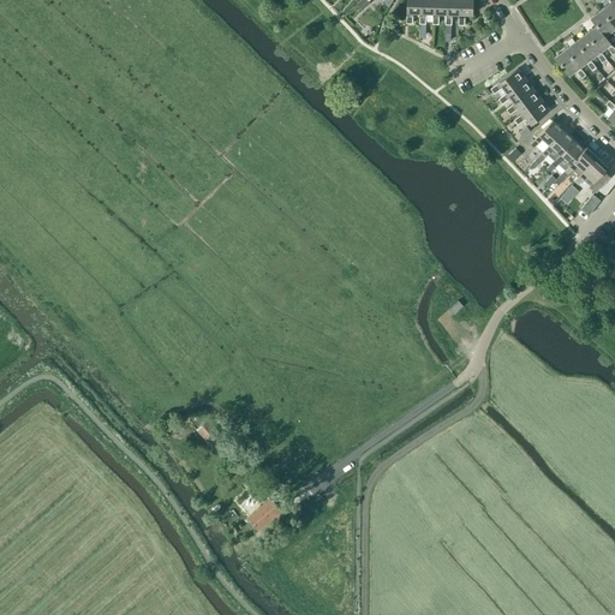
[(363,10),(370,4),(366,0),(359,0),(357,4),(363,10)]
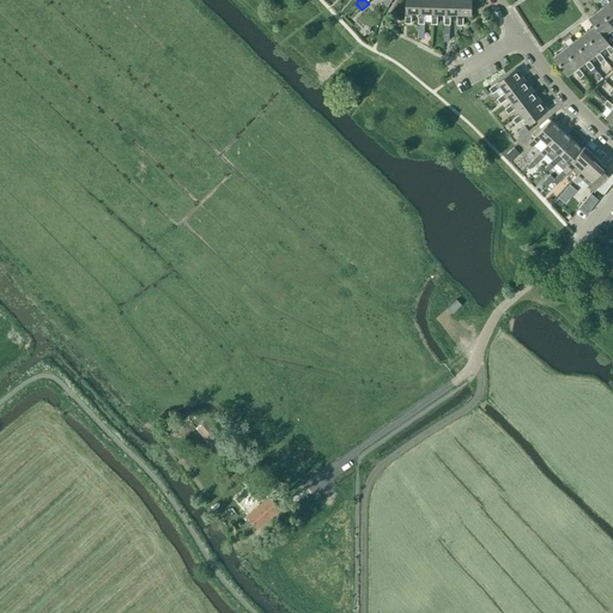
[(418,13),(418,0),(405,0),(405,23),(411,23),(411,12),(418,13)]
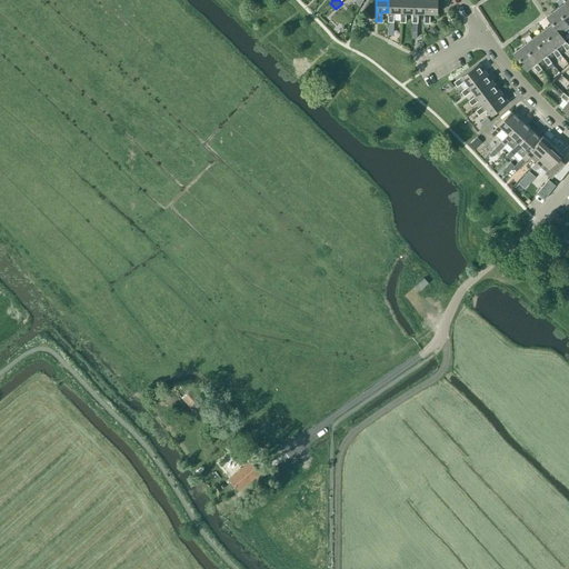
[(400,12),(400,0),(388,0),(388,12),(388,22),(393,22),(393,12),(400,12)]
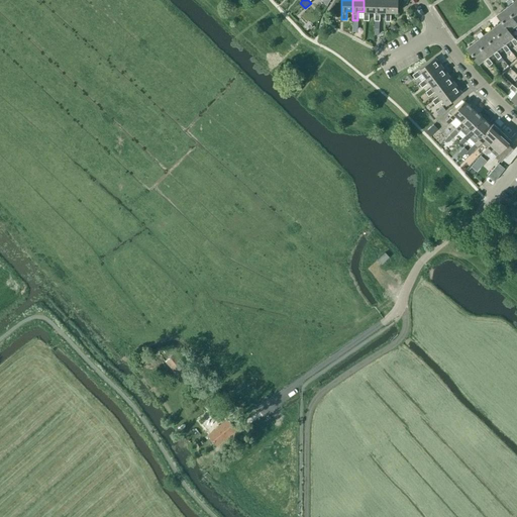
[(375,11),(375,0),(364,0),(364,11),(364,20),(369,20),(369,11),(375,11)]
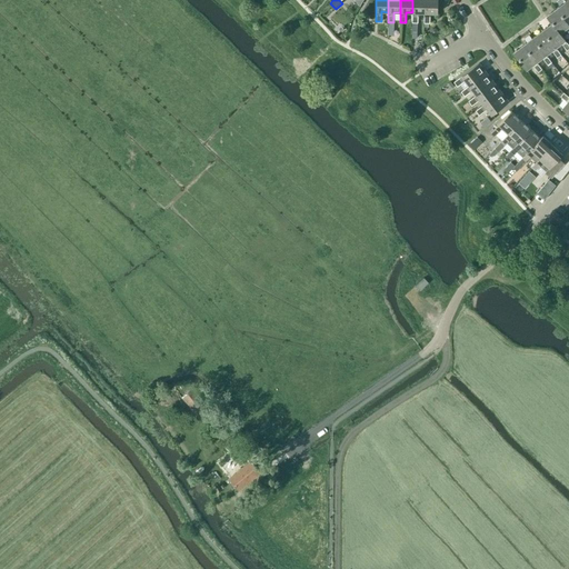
[(425,13),(425,0),(412,0),(412,12),(412,22),(418,23),(418,13),(425,13)]
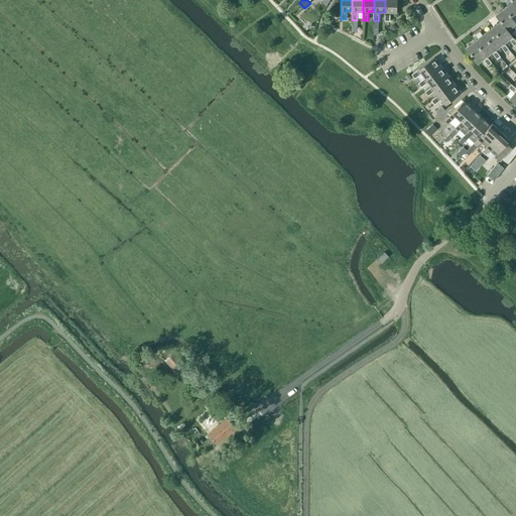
[(385,0),(385,12),(385,21),(389,21),(390,12),(396,12),(396,0),(385,0)]
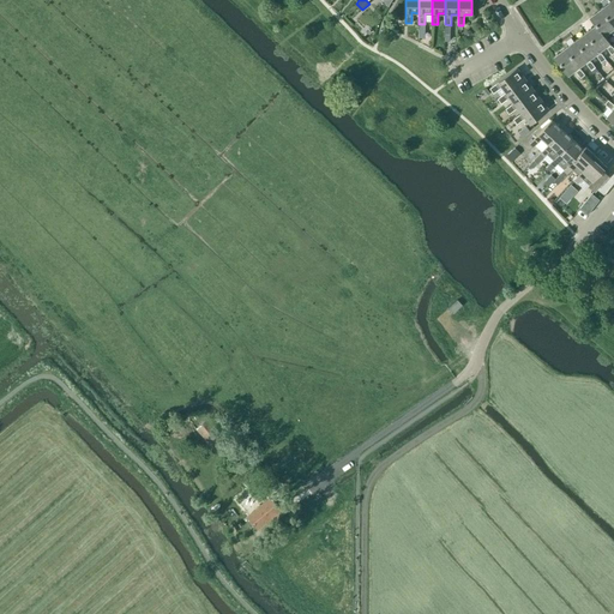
[(613,6),(611,2),(601,10),(613,26),(613,6)]
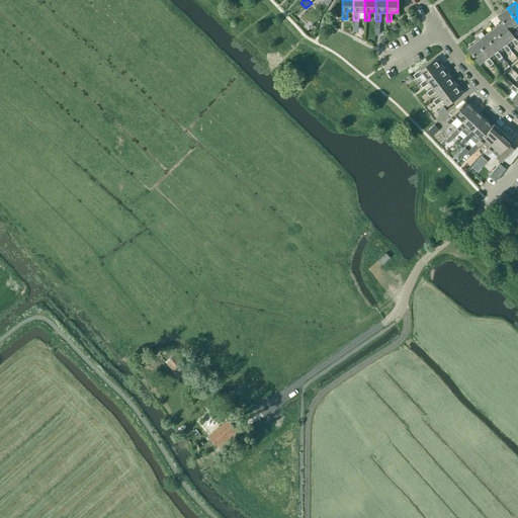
[(517,22),(507,8),(497,15),(502,22),(503,21),(509,29),(515,25),(517,29),(517,22)]
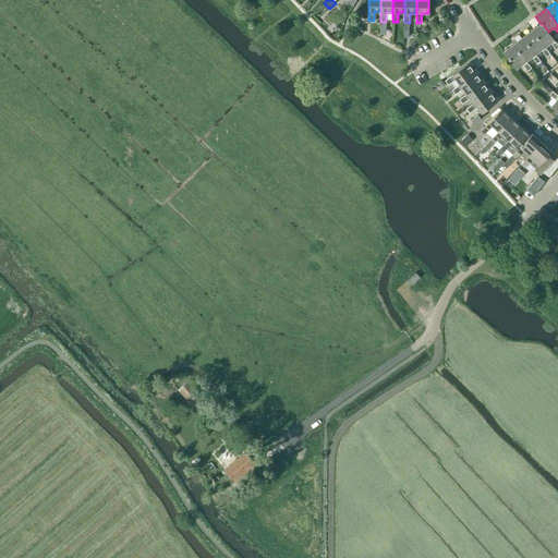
[(557,47),(557,44),(548,32),(542,23),(541,24),(532,31),(545,47),(550,43),(556,49),(557,47)]
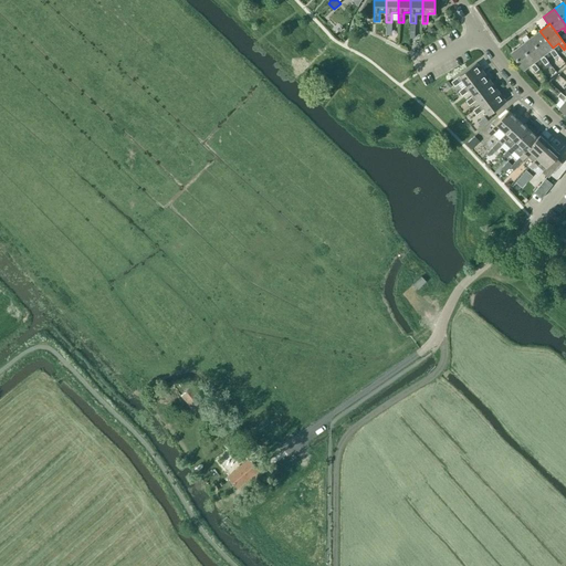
[(558,54),(553,48),(540,31),(531,38),(543,54),(548,50),(554,58),(558,54)]
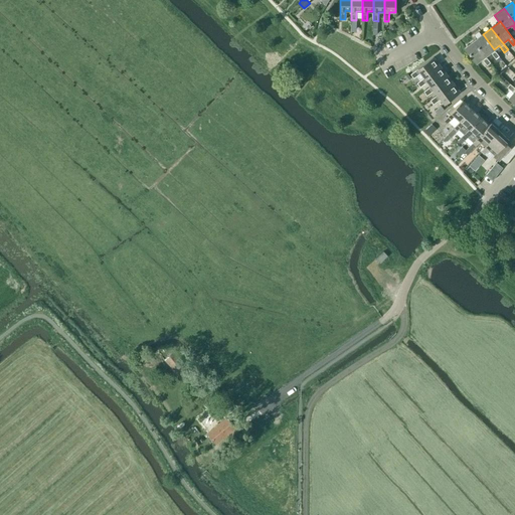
[(499,56),(494,49),(483,34),(474,41),(486,56),(491,52),(496,58),(499,56)]
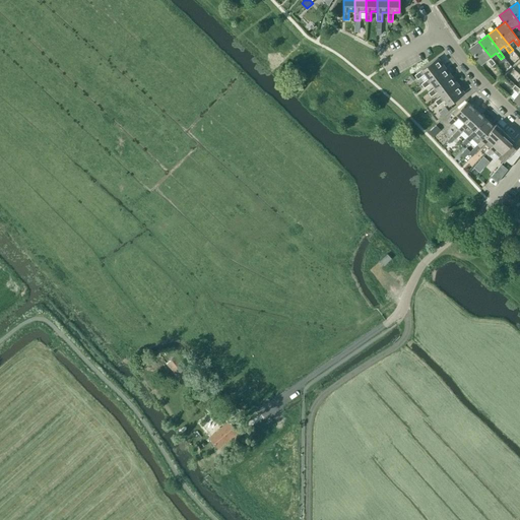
[(496,63),(491,57),(478,42),(469,49),(480,64),(486,59),(492,66),(496,63)]
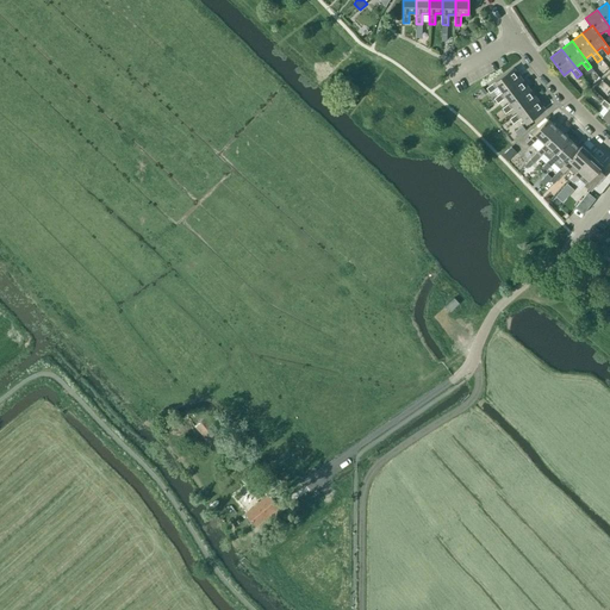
[(503,92),(521,79),(514,68),(486,88),(490,93),(499,86),(503,92)]
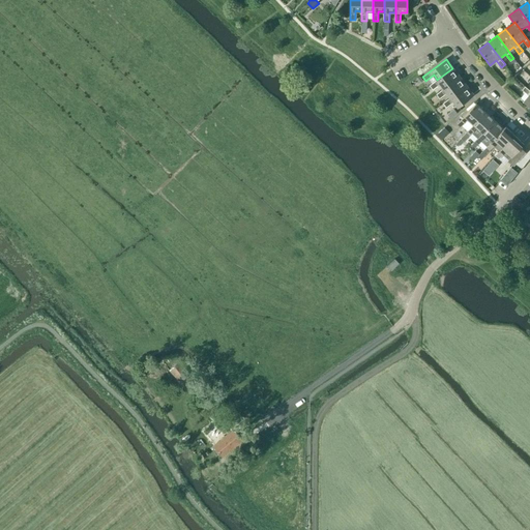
[(444,89),(460,77),(452,68),(437,80),(430,86),(433,89),(440,84),(444,89)]
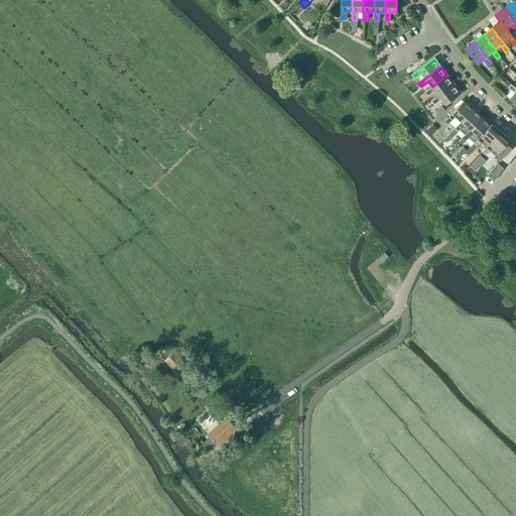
[(438,95),(454,84),(447,75),(432,87),(424,92),(427,96),(435,91),(438,95)]
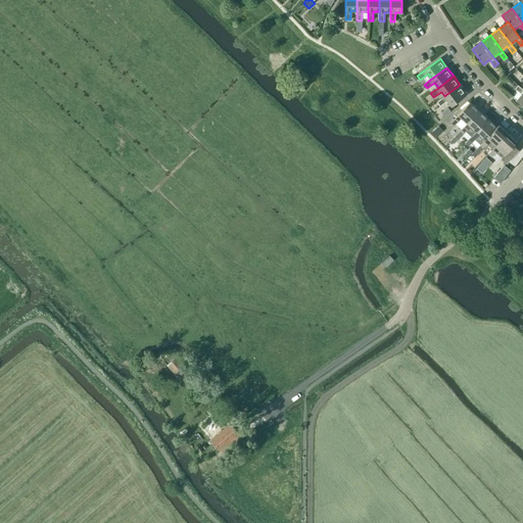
[(522,89),(518,85),(509,78),(507,81),(515,88),(521,94),(517,99),(522,104),(522,89)]
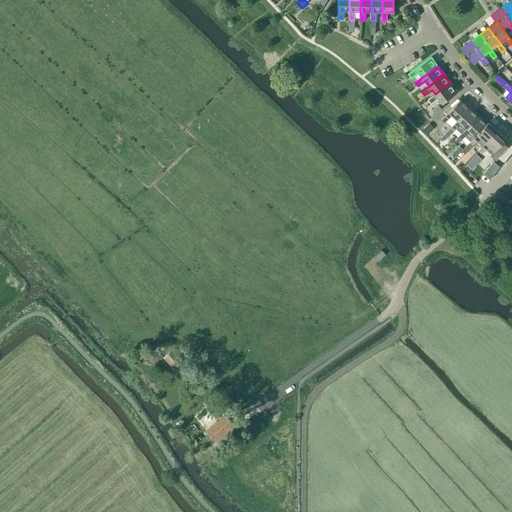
[(450,83),(435,94),(428,100),(431,104),(438,98),(442,104),(457,92),(450,83)]
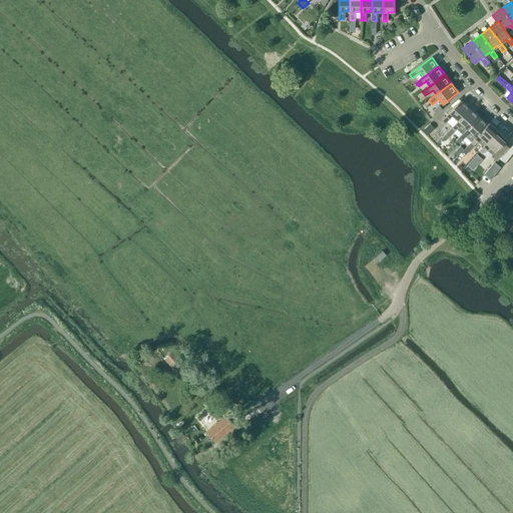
[(458,121),(470,108),(461,100),(442,120),(446,123),(453,115),(458,120),(458,121)]
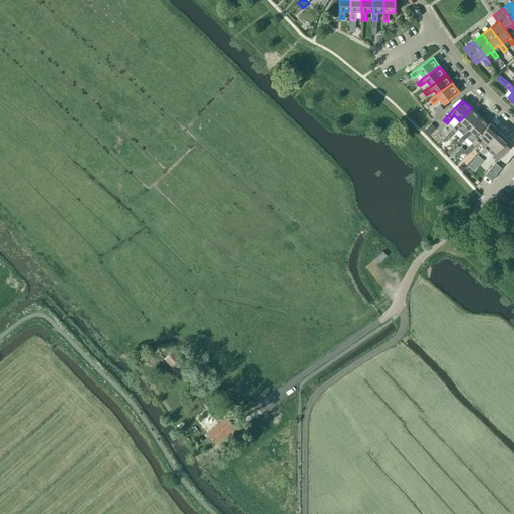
[(459,121),(459,120),(449,133),(452,136),(455,132),(458,130),(463,135),(468,130),(479,117),(471,108),(459,121)]
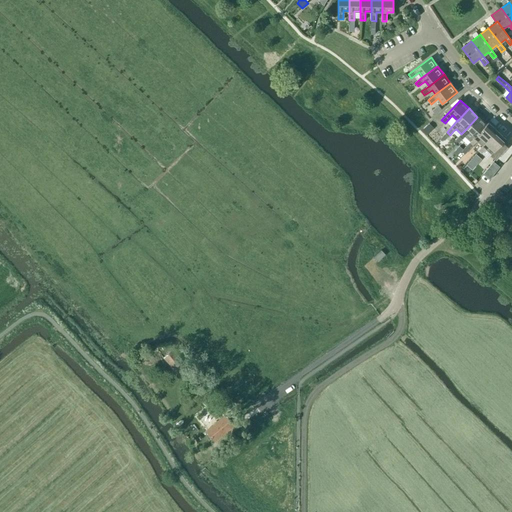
[(466,129),(461,134),(456,140),(458,143),(462,139),(465,137),(470,142),(475,137),(486,125),(477,117),(466,129)]
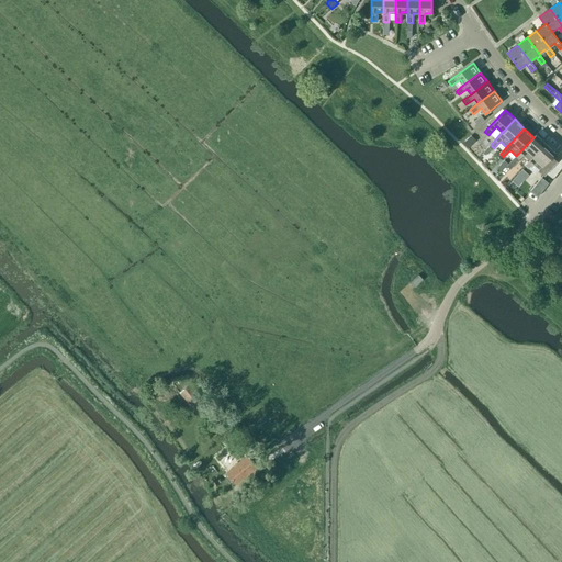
[(534,157),(546,144),(536,134),(534,137),(521,150),(516,156),(506,166),(509,169),(527,152),(532,157),(534,157)]
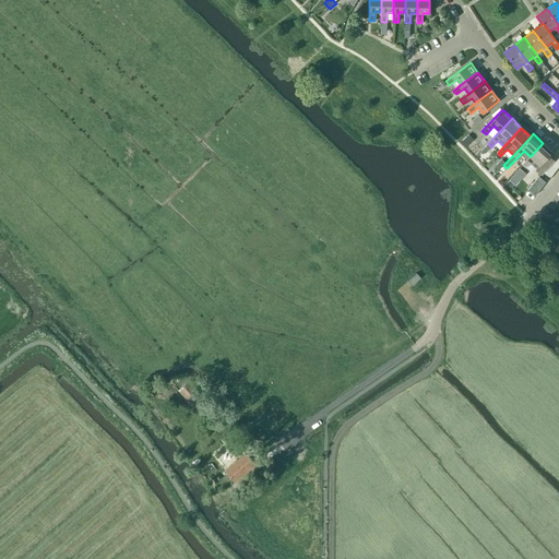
[(465,147),(474,140),(468,134),(461,143),(465,147)]
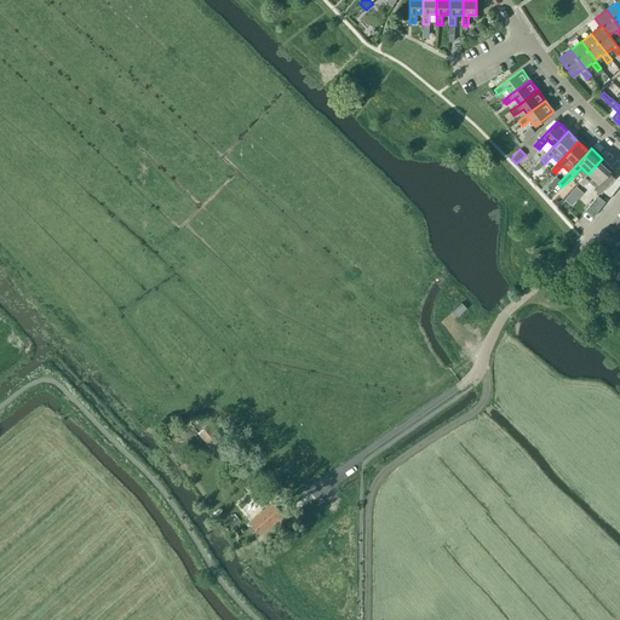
[(589,173),(587,173),(579,183),(584,187),(592,177),(598,183),(593,188),(601,194),(615,178),(609,173),(613,168),(602,159),(589,173)]
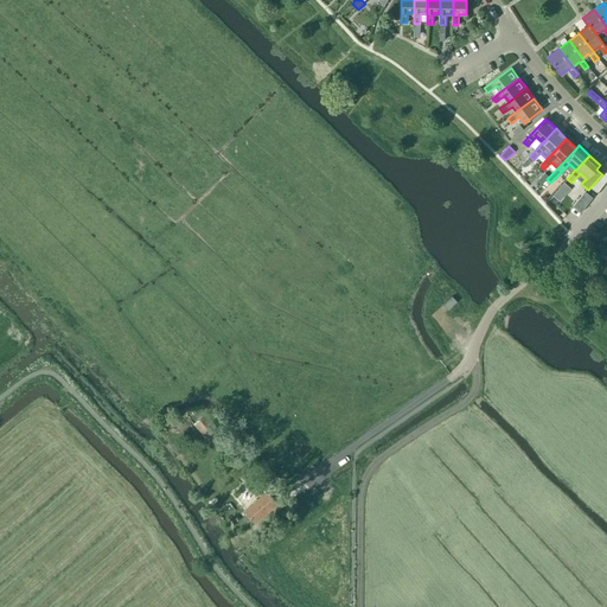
[(593,198),(585,192),(573,206),(581,212),(593,198)]
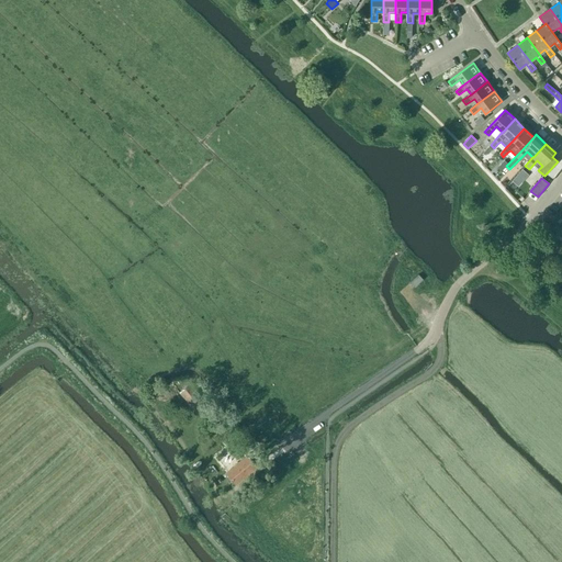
[(415,287),(423,279),(418,274),(411,282),(415,287)]
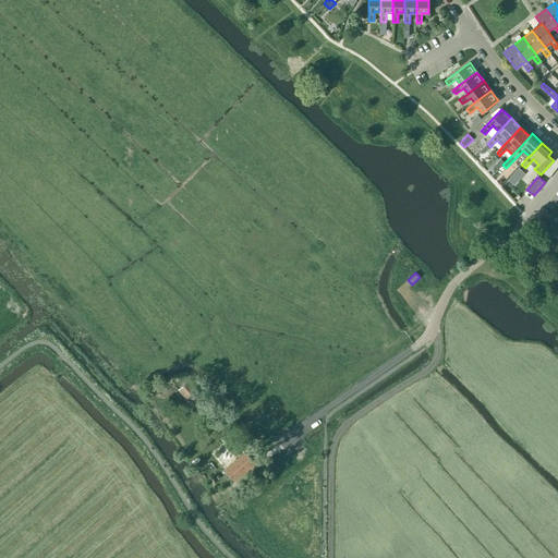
[(195,410),(203,404),(204,403),(186,383),(184,384),(178,389),(195,410)]
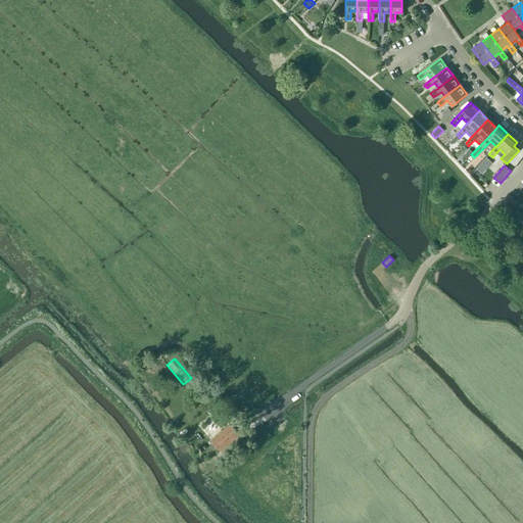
[(220,452),(239,434),(230,424),(210,440),(220,452)]
